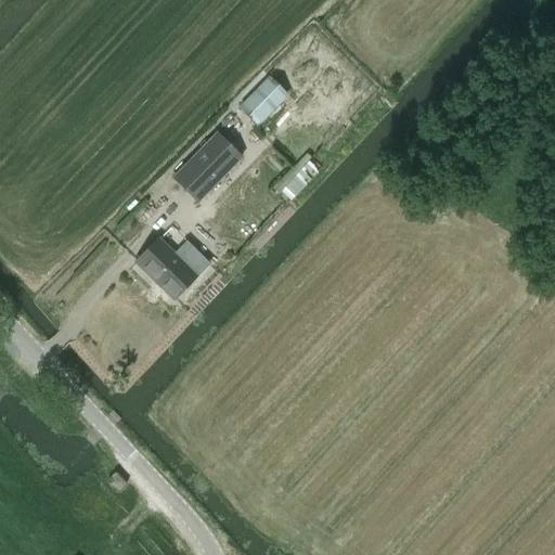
[(270,77),(240,107),(258,126),(288,95),(270,77)]
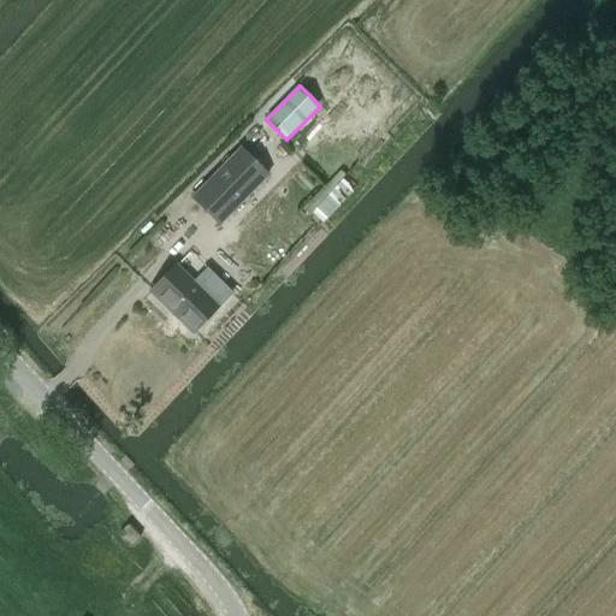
[(241,147),(191,199),(220,226),(271,176),(241,147)]
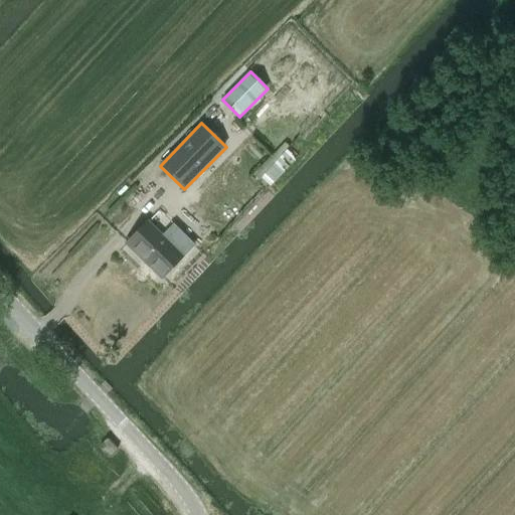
[(283,142),(253,175),(269,189),(282,173),(285,176),(298,161),(296,159),(307,147),(296,137),(288,146),(283,142)]
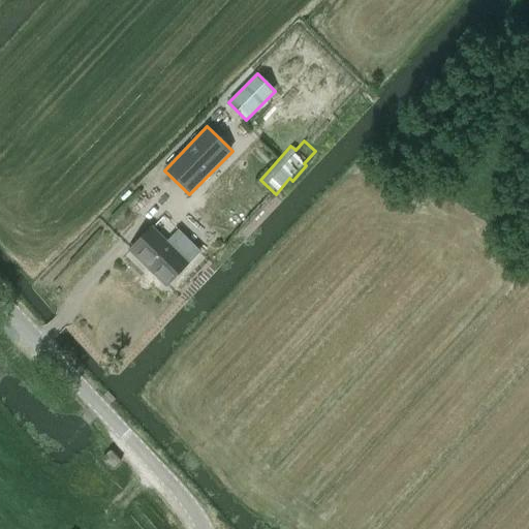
[(148,227),(128,249),(166,286),(187,265),(199,252),(178,230),(164,243),(148,227)]
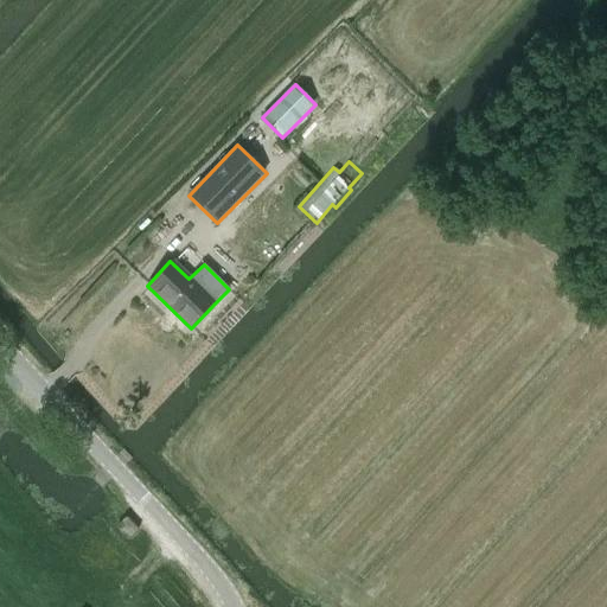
[(127,518),(119,526),(131,538),(139,531),(127,518)]
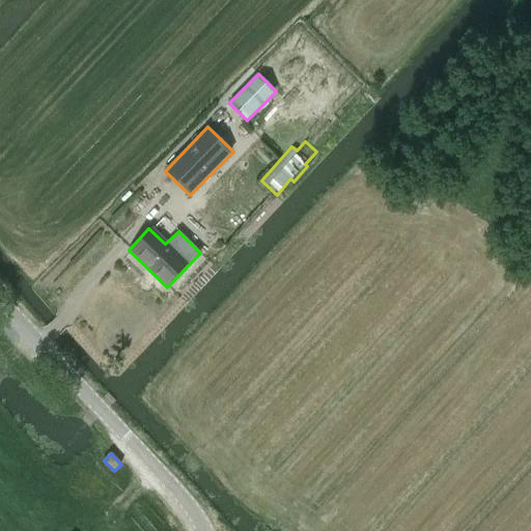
All buildings are outlined.
